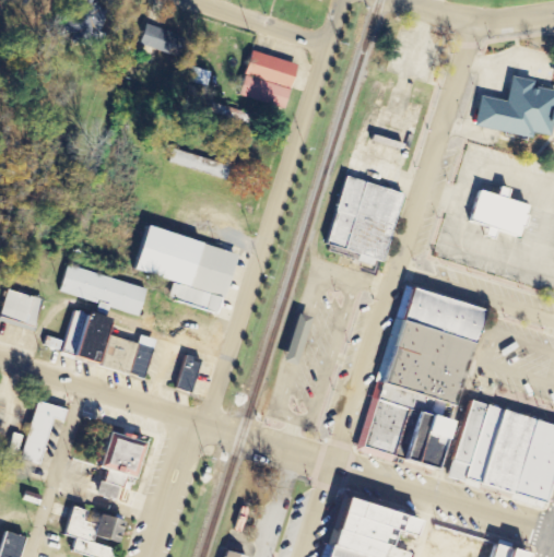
[(65,30),(74,33),(72,40),(90,46),(94,31),(99,32),(108,2),(102,0),(82,0),(82,1),(78,0),(74,0),(65,30)]
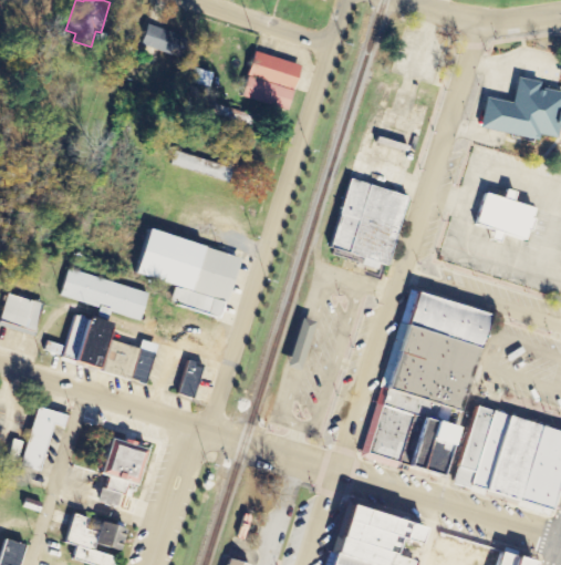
[(189,36),(148,22),(142,43),(182,57),(189,36)]
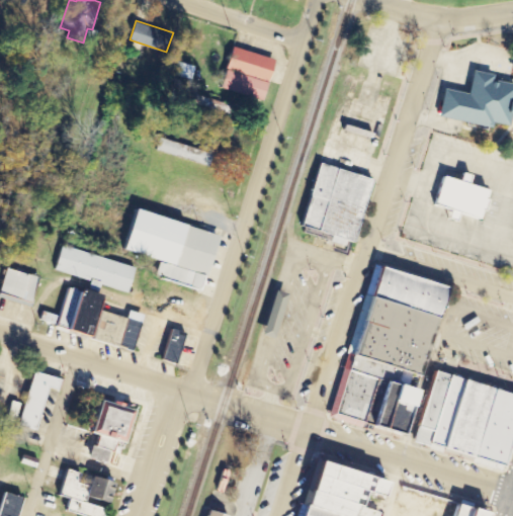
[(277,60),(235,46),(228,68),(270,81),(277,60)]
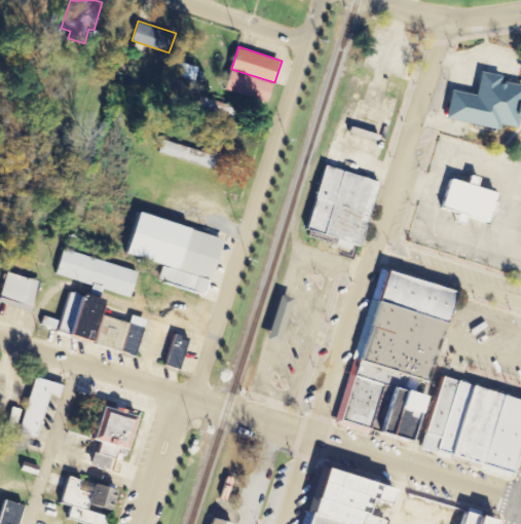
[(198,67),(174,60),(171,73),(195,79),(198,67)]
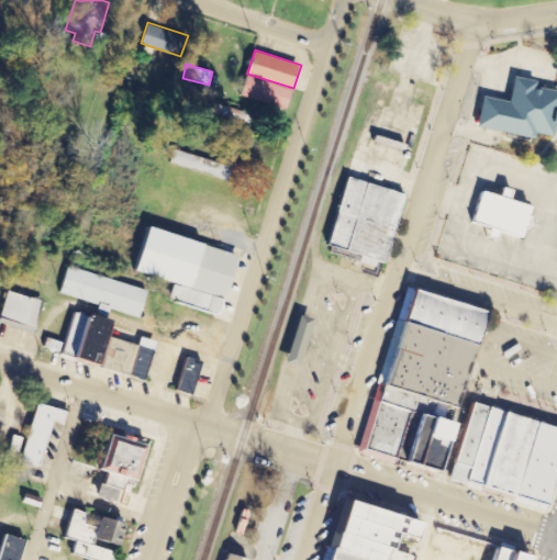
[(483,96),(477,126),(535,140),(536,133),(554,136),(556,127),(556,89),(535,85),(536,80),(515,76),(510,101),(483,96)]
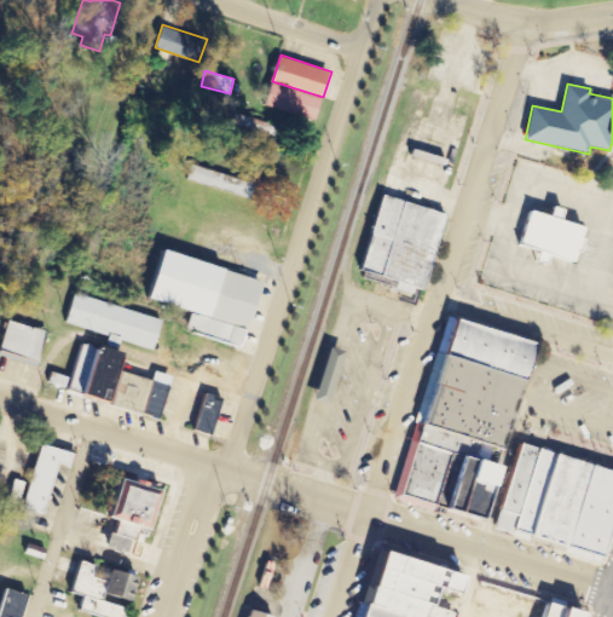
[(266,107),(318,116),(323,96),(270,86),(266,107)]
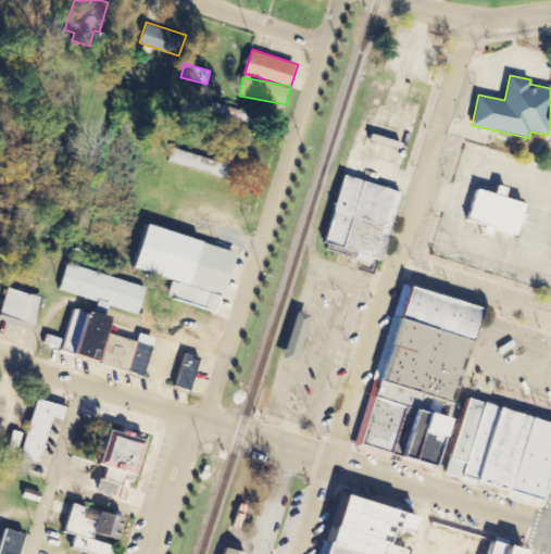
[(171,161),(228,176),(232,163),(174,148),(171,161)]
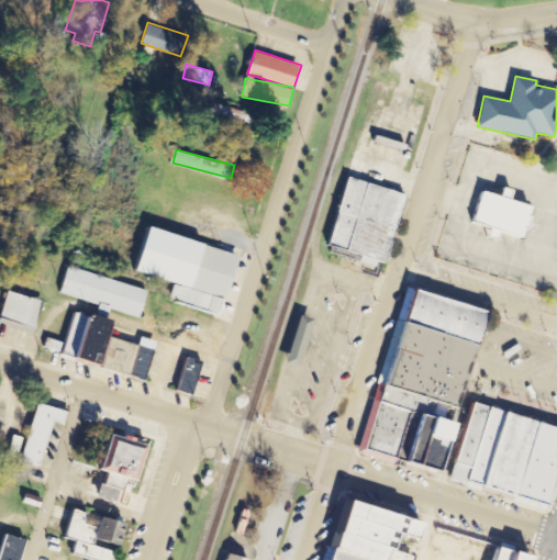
[(385,267),(405,193),(347,177),(329,245),(361,254),(360,260),(385,267)]
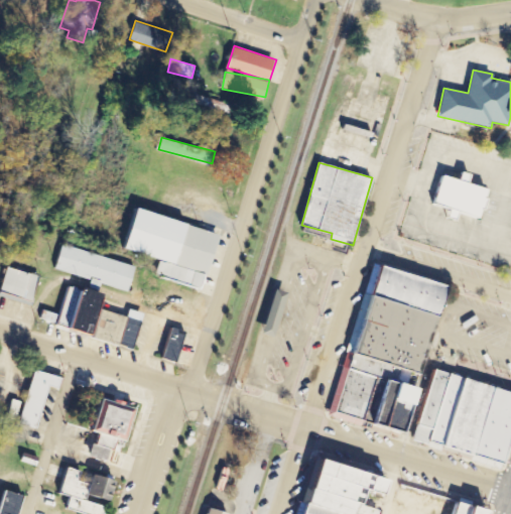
[(442,176),(434,203),(450,207),(446,218),(455,221),(457,213),(477,219),(480,209),(483,210),(487,198),(484,197),(487,188),(466,182),(469,174),(462,172),(459,181),(442,176)]
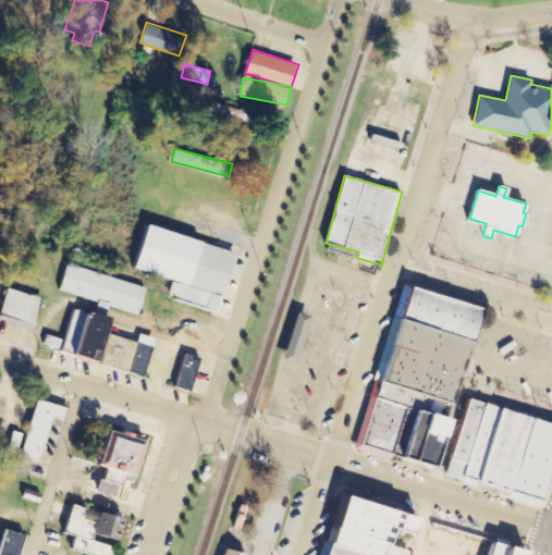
[(237,251),(145,225),(133,268),(174,280),(169,297),(220,312),(237,251)]
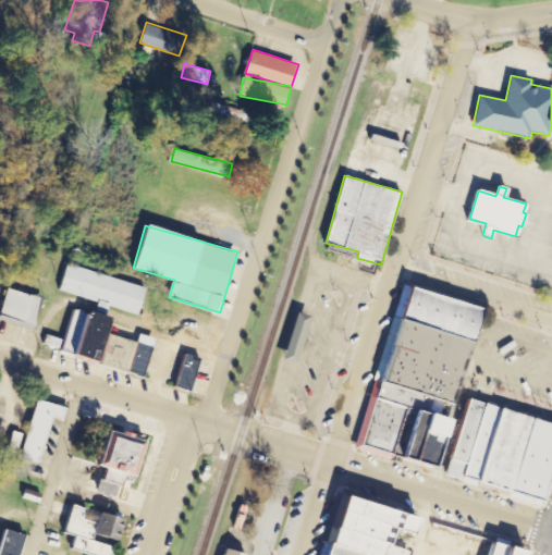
[(61,291),(99,300),(97,310),(107,312),(109,305),(142,313),(149,285),(68,264),(61,291)]
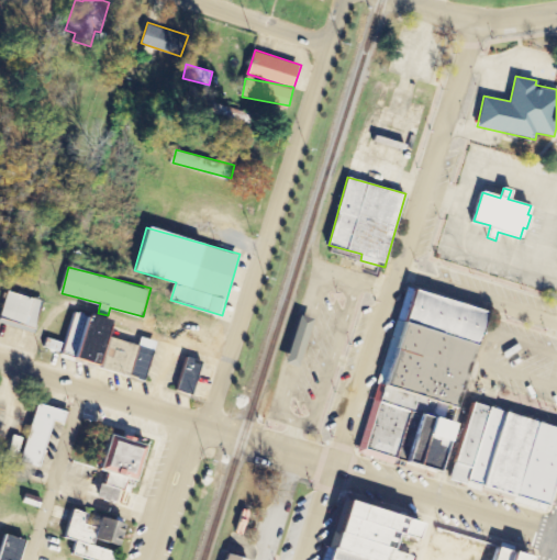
[(438,471),(485,309),(410,288),(364,449),(438,471)]
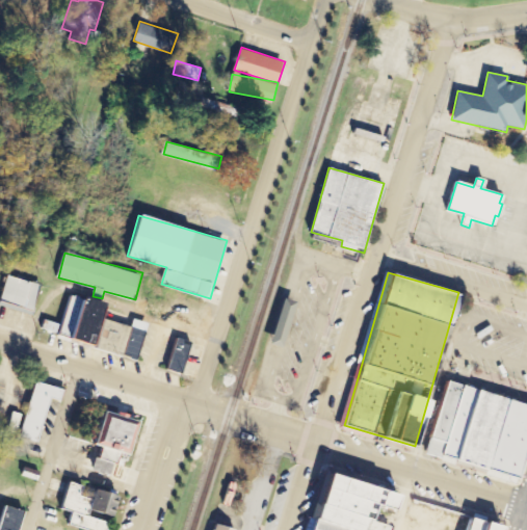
[(33,312),(42,284),(8,274),(0,302),(33,312)]
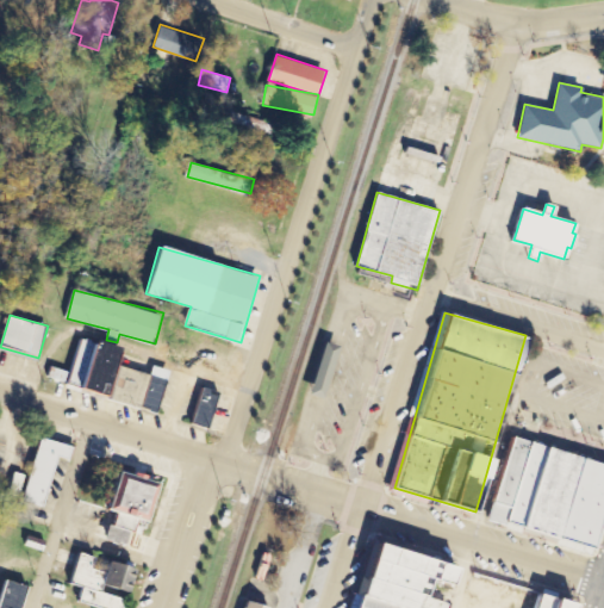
[(157,413),(170,370),(154,365),(151,374),(119,365),(124,348),(83,336),(68,386),(157,413)]
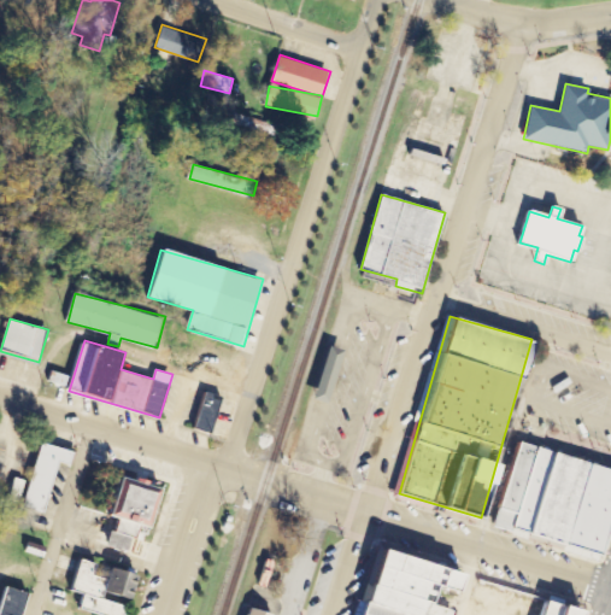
[(68,385),(70,375),(53,370),(51,380),(68,385)]
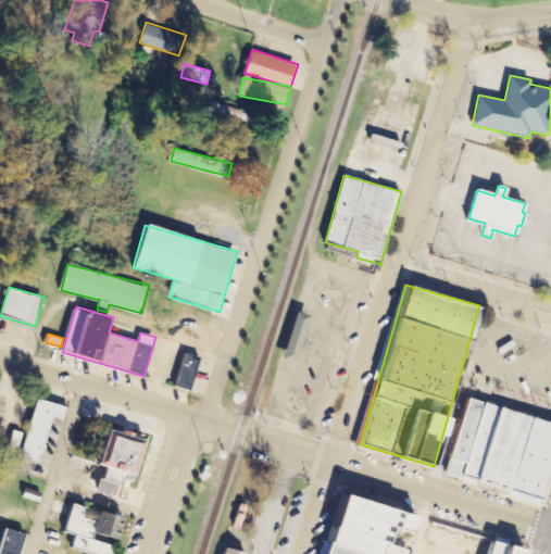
[(201,357),(186,352),(175,385),(190,390),(201,357)]
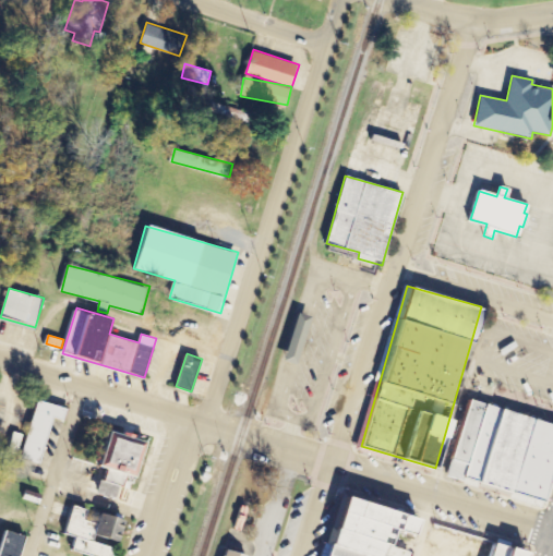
[(37,400),(20,457),(39,462),(53,417),(62,420),(67,409),(37,400)]
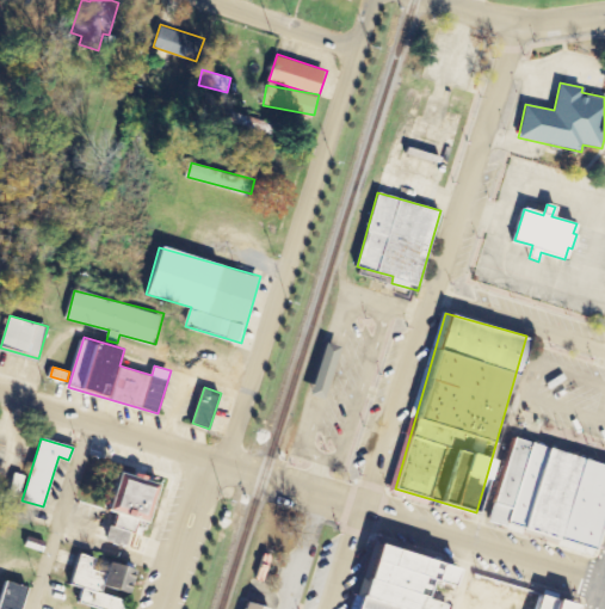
[(594,549),(604,512),(604,462),(512,438),(489,522),(594,549)]
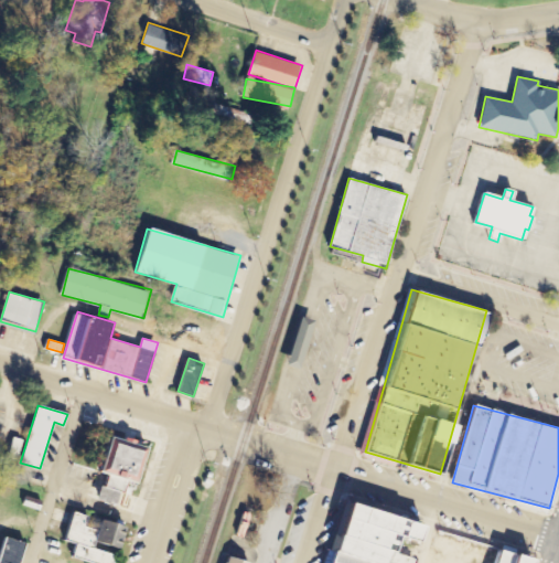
[(14,436),(8,458),(17,461),(23,439),(14,436)]
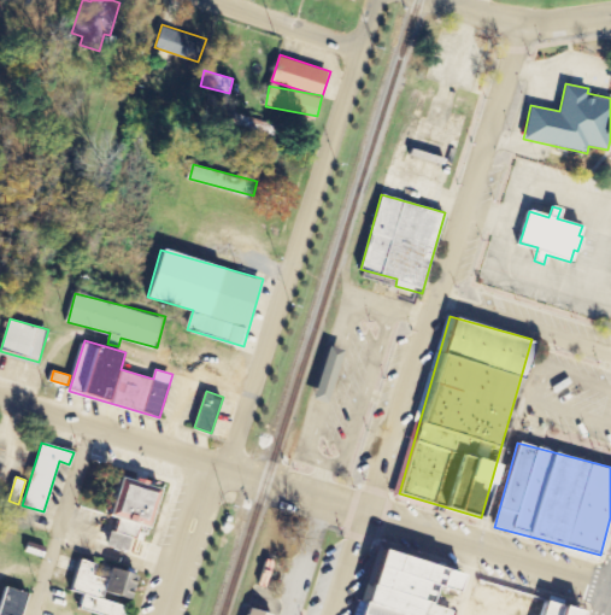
[(119,476),(109,515),(118,517),(113,531),(136,538),(140,526),(148,528),(160,488),(119,476)]
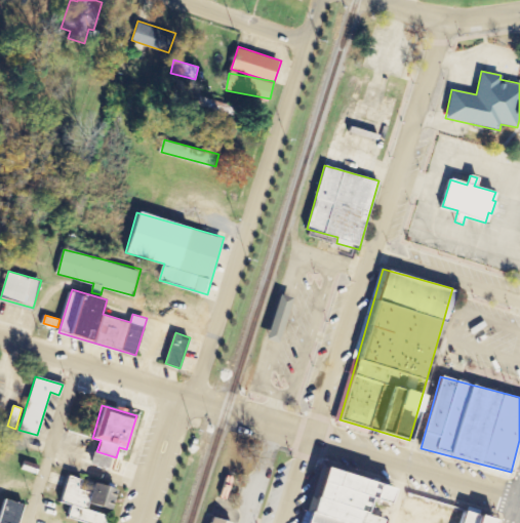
[(26,458),(23,468),(38,474),(41,465),(26,458)]
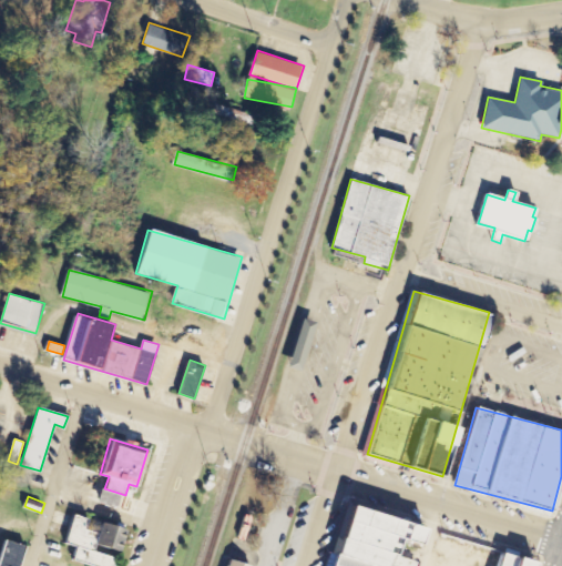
[(422,527),(344,507),(329,565),(410,565),(412,559),(394,554),(397,541),(418,546),(422,527)]
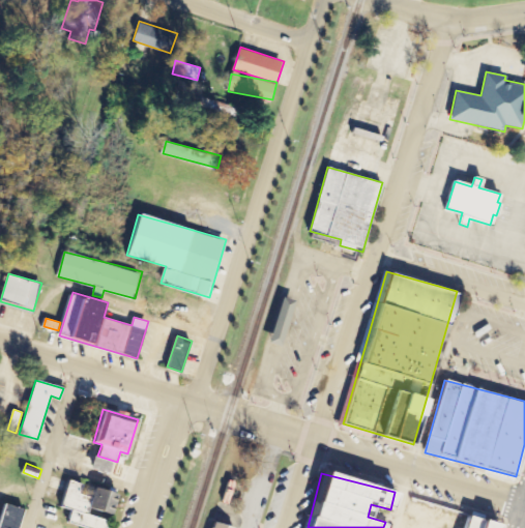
[(69,479),(61,506),(71,509),(86,514),(88,508),(91,497),(80,493),(83,484),(69,479)]
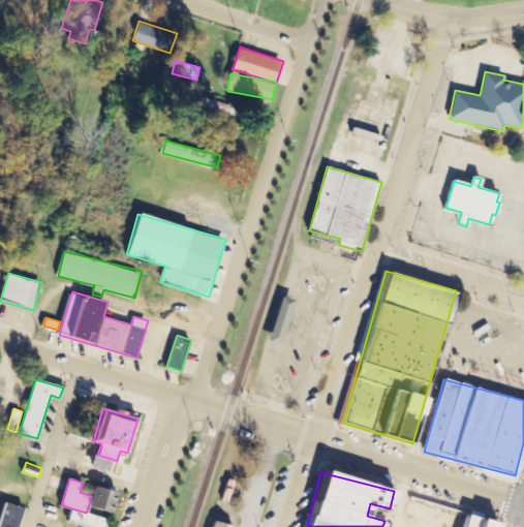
[(91,496),(94,488),(116,494),(110,514),(88,507),(91,496)]
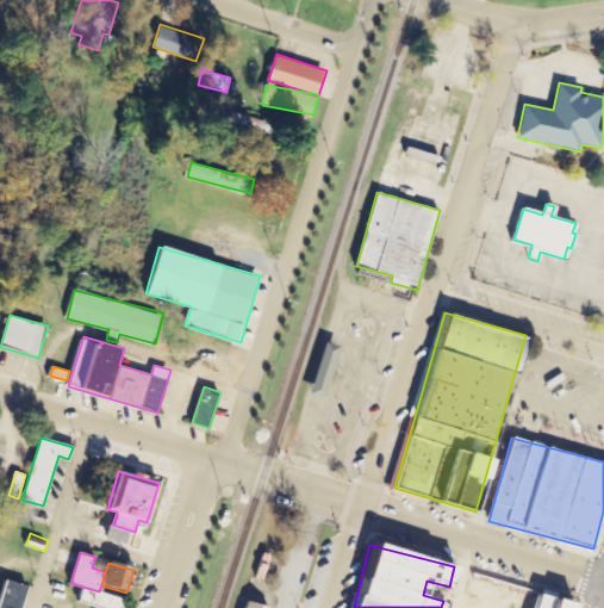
[(5,579),(0,594),(0,607),(20,607),(27,587),(5,579)]
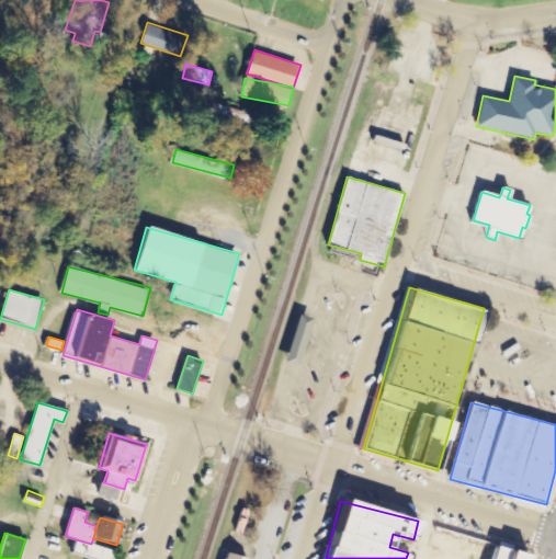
[(76,539),(71,554),(88,558),(111,558),(114,551),(91,544),(76,539)]
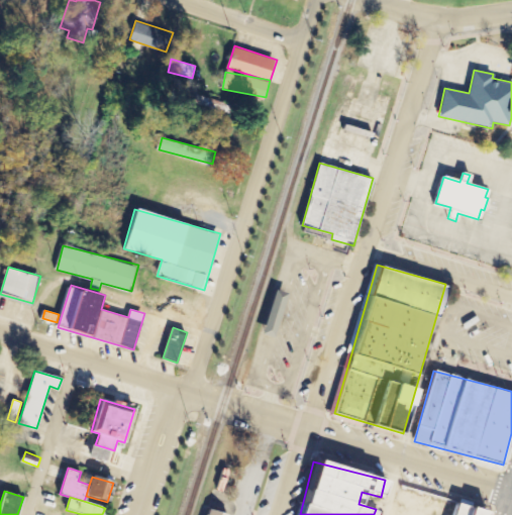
[(467,514),(470,508),(456,504),(452,514),(467,514)]
